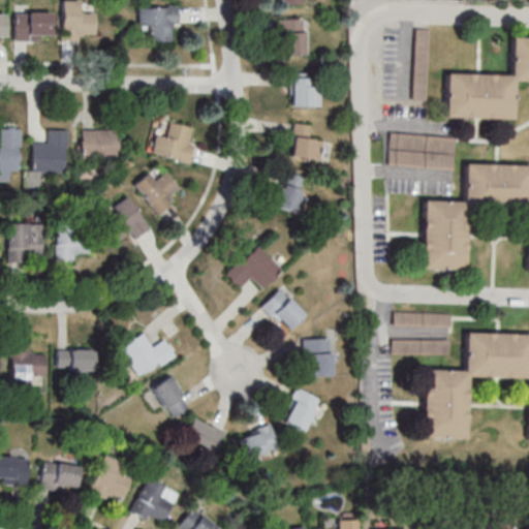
[(62,40),(83,40),(83,34),(96,34),(96,10),(83,10),(83,1),(62,1),(62,40)]
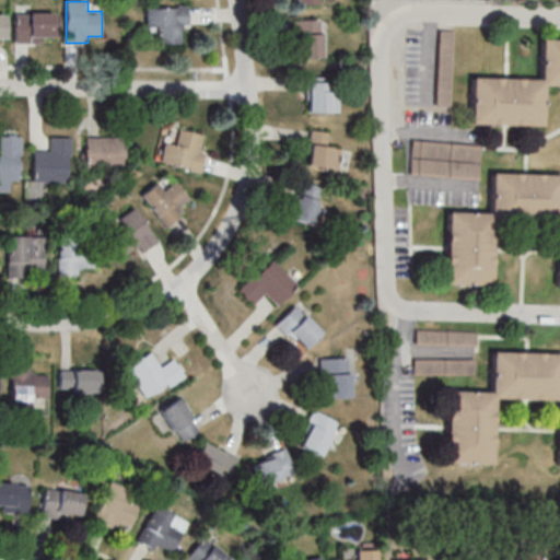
[(160,43),(188,43),(188,7),(147,7),(147,28),(160,28),(160,43)]
